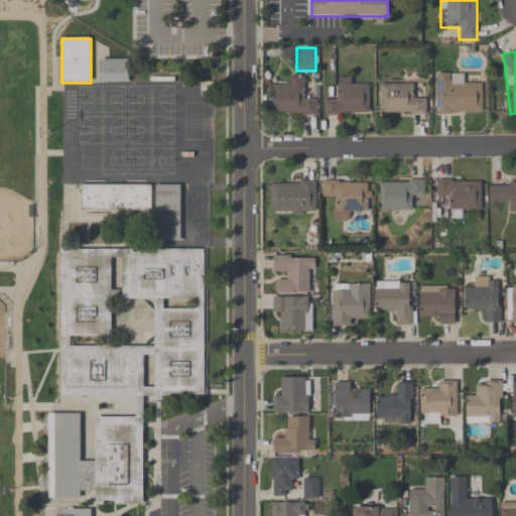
[(100,84),(128,84),(128,60),(100,60),(100,84)]
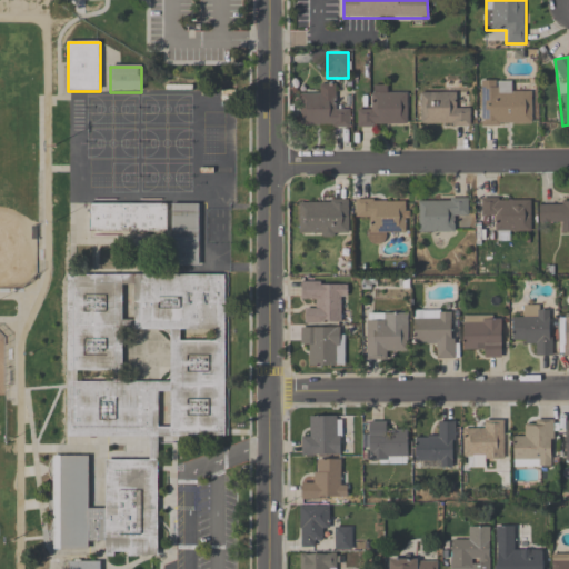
[(512,80),(481,81),(481,126),(532,126),(532,92),(513,92),(512,80)]
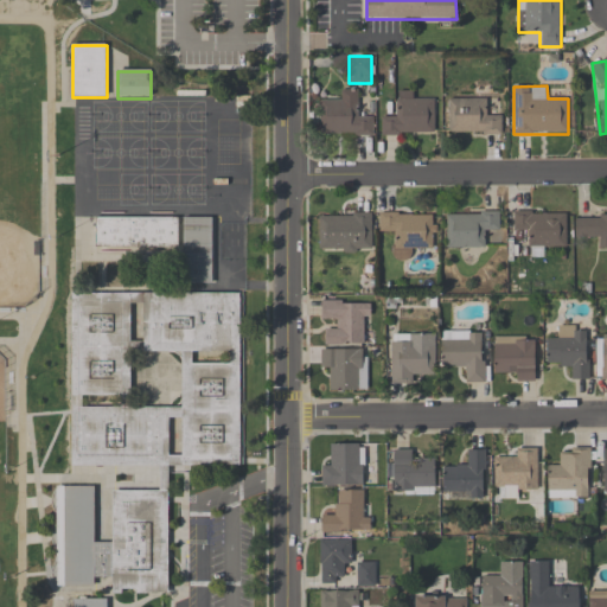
[(372,115),(358,115),(358,90),(340,90),(340,101),(320,101),(320,136),(372,136),(372,115)]
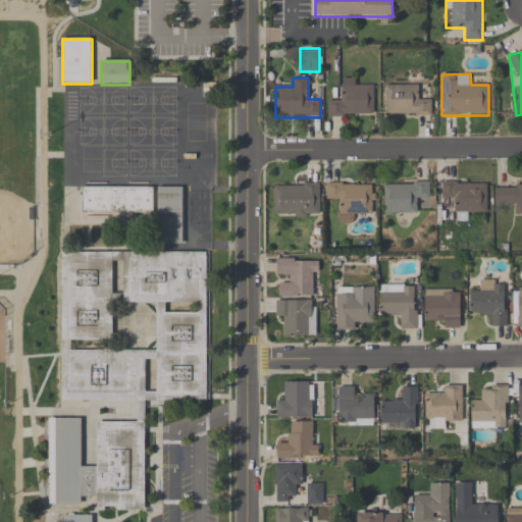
[(374,115),(373,82),(340,83),(340,99),(327,99),(328,116),(374,115)]
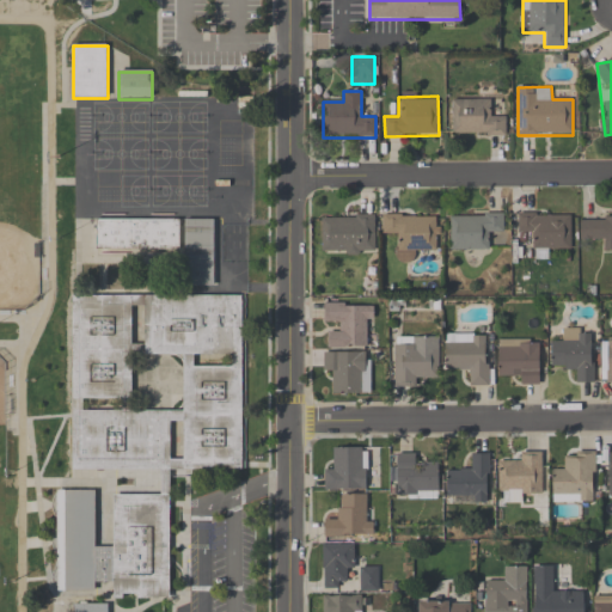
[(508,111),(495,111),(495,99),(452,99),(452,135),(508,135),(508,111)]
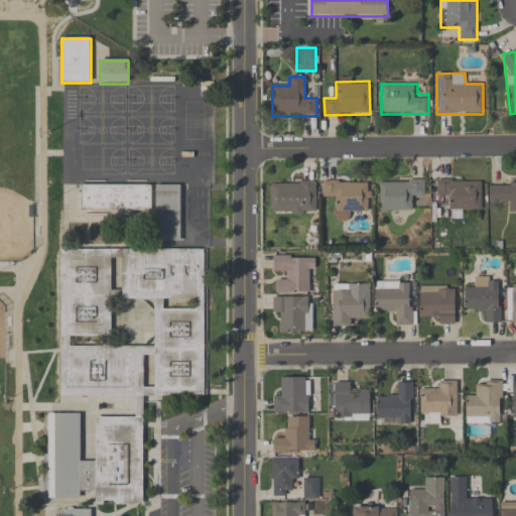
[(482,179),(437,179),(437,200),(448,200),(448,219),(462,219),(462,210),(482,210),(482,179)]
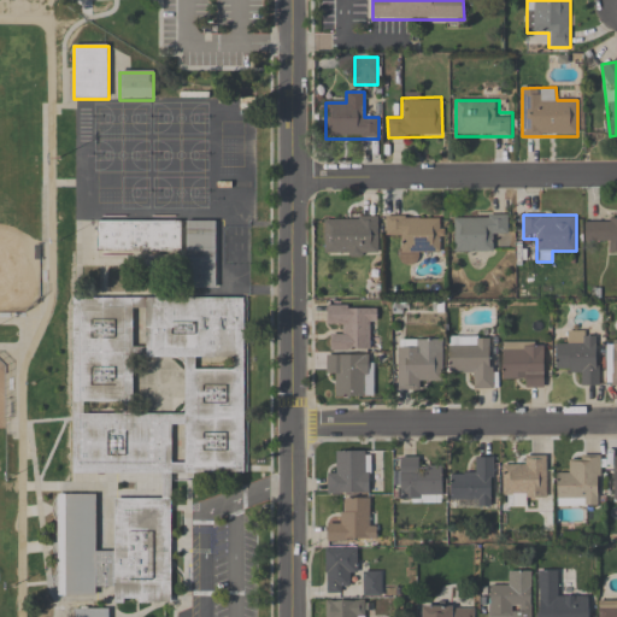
[(507,216),(454,216),(454,253),(495,253),(495,238),(507,238),(507,216)]
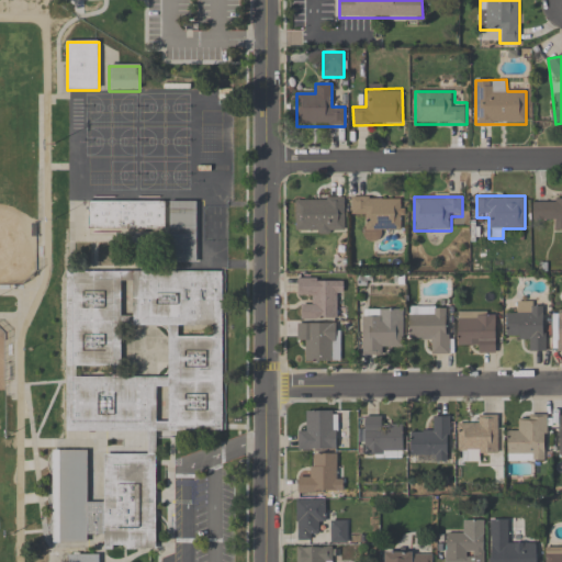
[(345,198),(295,198),(295,234),(345,234),(345,198)]
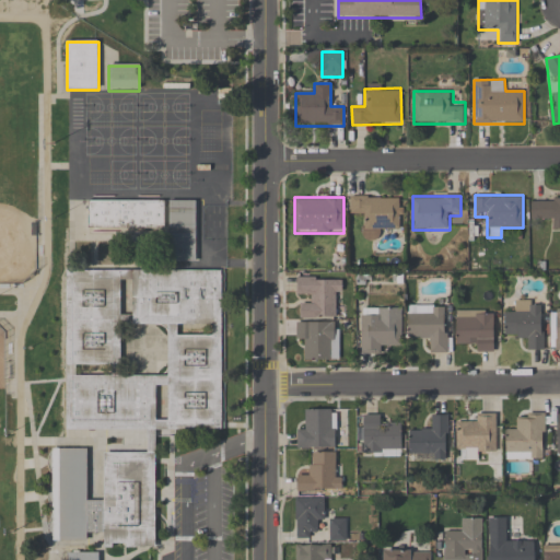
[(399,233),(399,197),(350,197),(350,218),(362,218),(362,233),(399,233)]
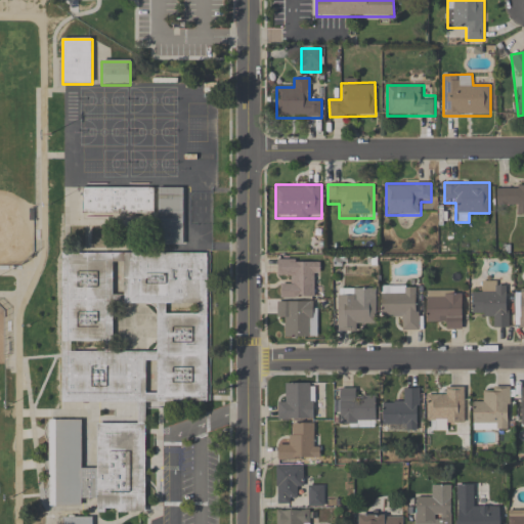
[(523,185),(497,185),(497,205),(517,205),(517,213),(523,213),(523,185)]
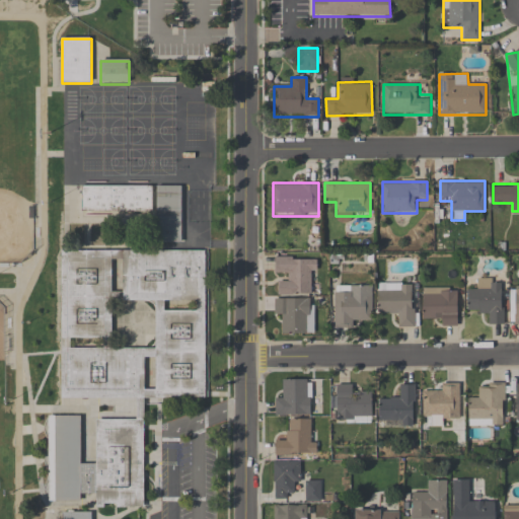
[(152,212),(152,187),(82,186),(82,212),(152,212)]
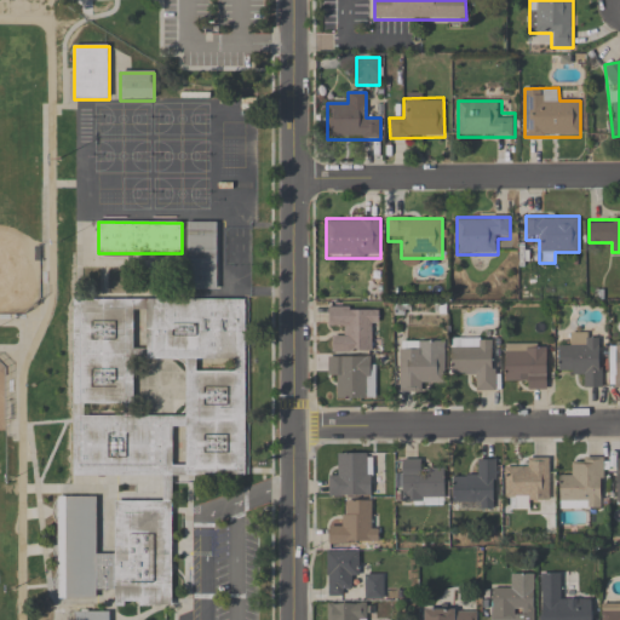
[(218,290),(218,223),(187,223),(187,290),(218,290)]
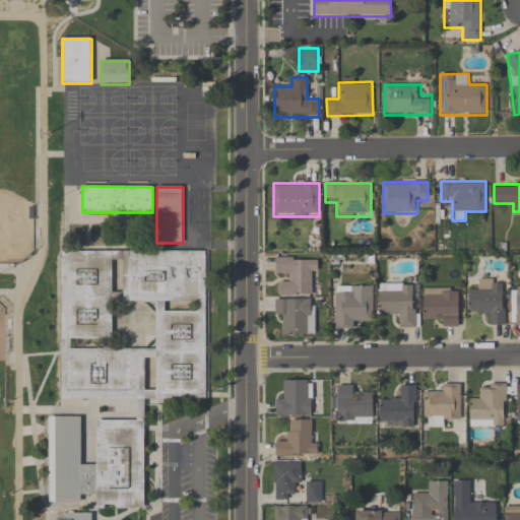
[(63,251),(61,399),(138,400),(138,420),(98,420),(98,465),(81,465),(81,417),(49,417),(48,502),(96,502),(96,507),(143,508),(144,404),(158,404),(158,399),(204,399),(206,252),(63,251)]
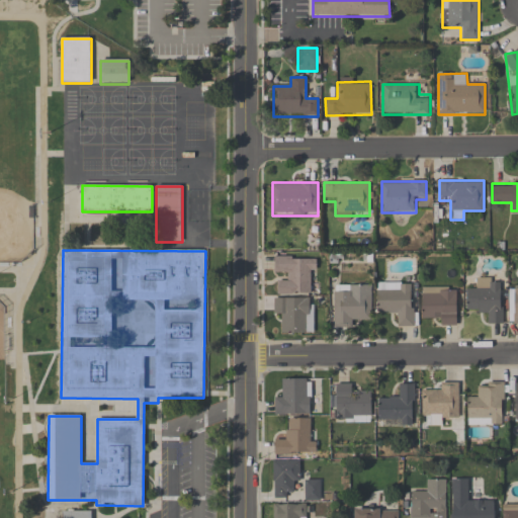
[(317,275),(317,257),(274,256),(274,277),(275,277),(275,294),(309,294),(309,275),(317,275)]
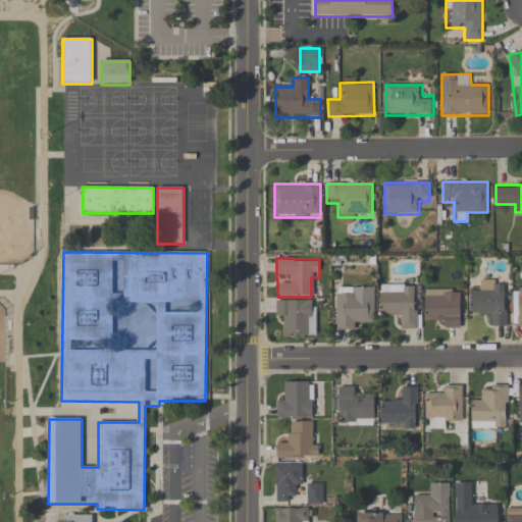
[(470,316),(489,315),(490,326),(508,326),(507,280),(480,280),(480,291),(470,292),(470,316)]
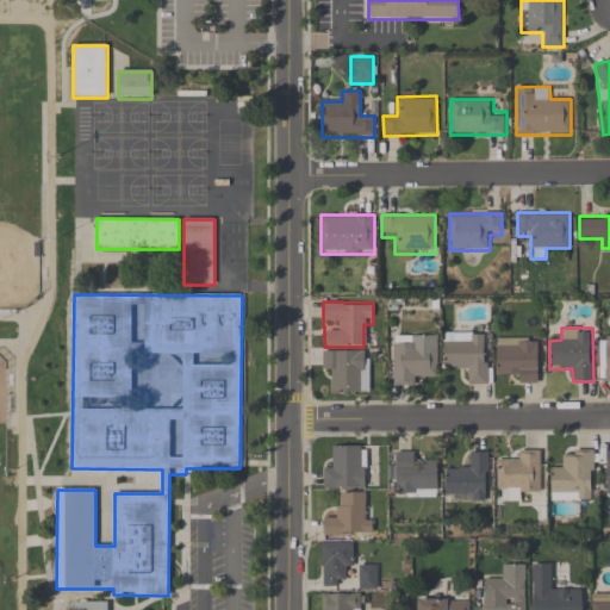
[(487,385),(487,332),(444,332),(444,372),(470,372),(468,385),(487,385)]
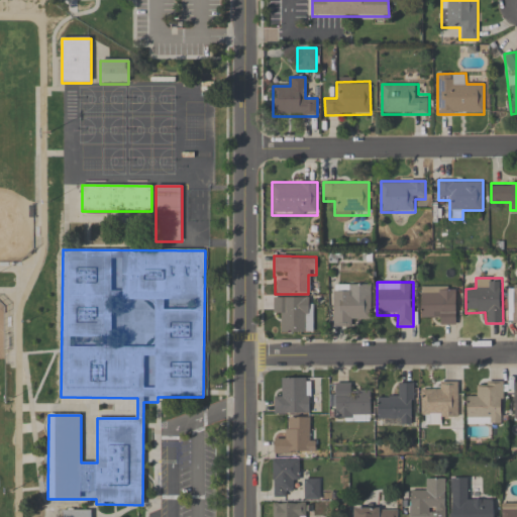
[(333,284),(333,327),(352,327),(352,317),(371,317),(371,284),(333,284)]
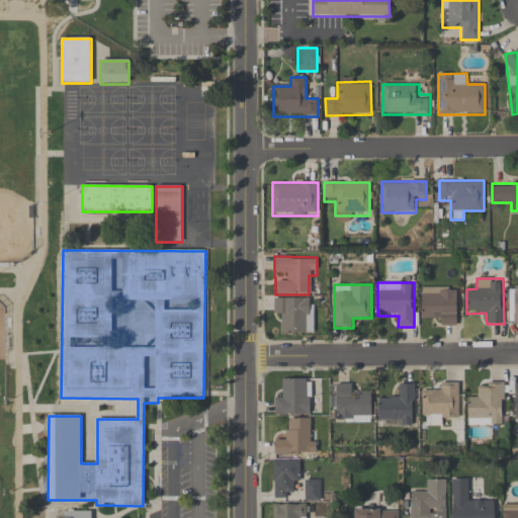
[(422,316),(439,316),(439,326),(458,326),(458,286),(422,286),(422,316)]
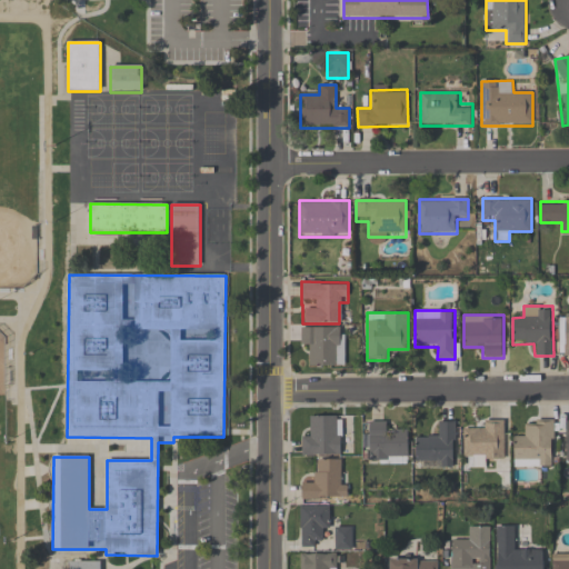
[(345,367),(345,327),(301,327),(301,347),(311,347),(311,367),(345,367)]
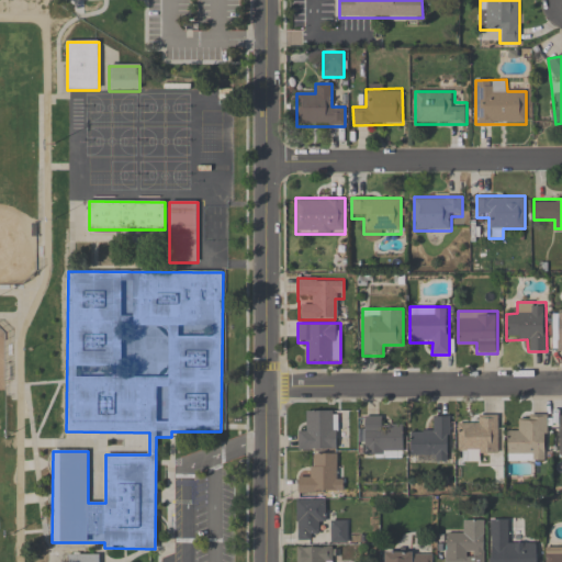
[(299,450),(338,450),(338,411),(307,411),(307,429),(299,429),(299,450)]
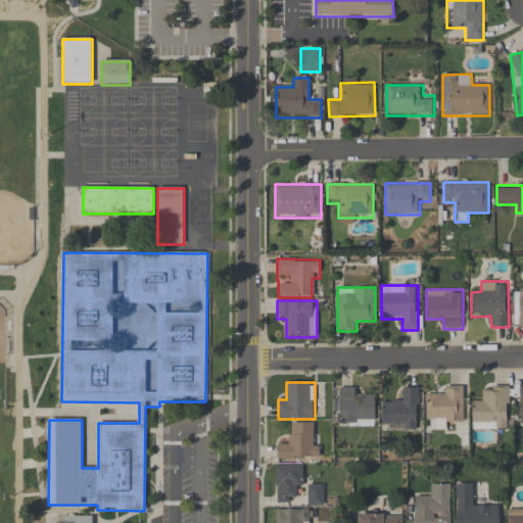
[(426,395),(426,423),(466,423),(466,386),(445,386),(445,395),(426,395)]
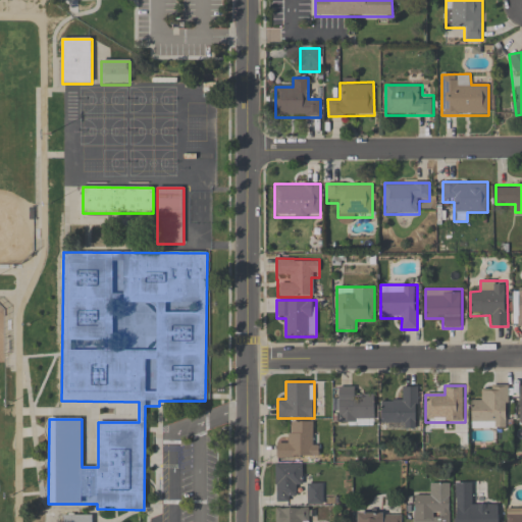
[(482,398),(471,398),(471,429),(508,429),(508,385),(482,385),(482,398)]
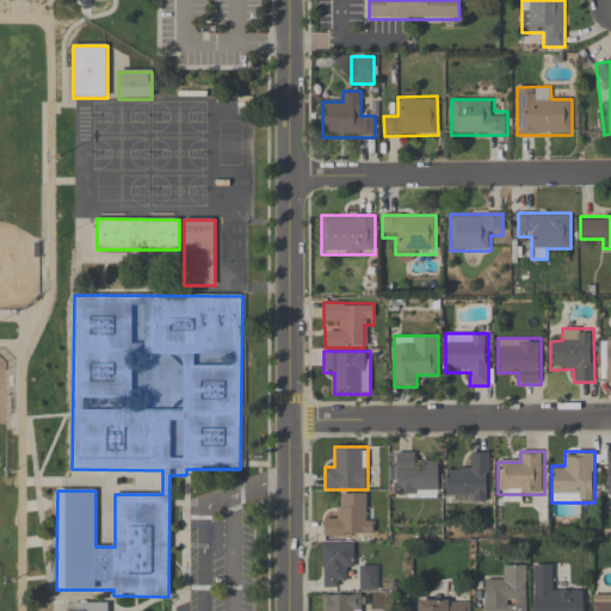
[(489,503),(489,452),(469,452),(469,468),(448,468),(446,501),(489,503)]
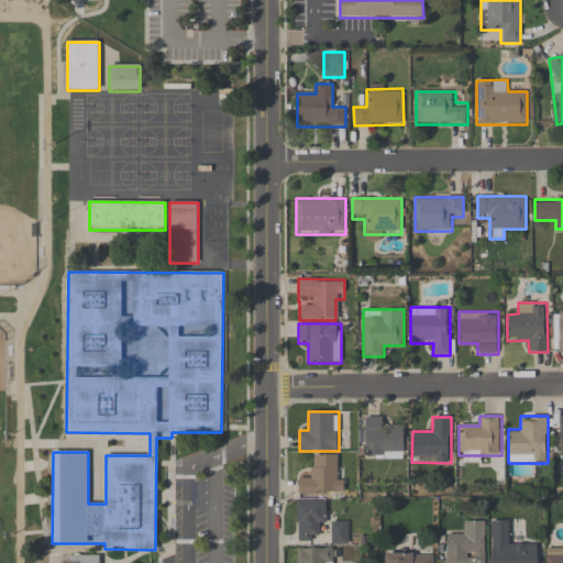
[(359,429),(359,450),(368,450),(368,460),(405,460),(405,428),(383,428),(383,418),(367,418),(367,429),(359,429)]
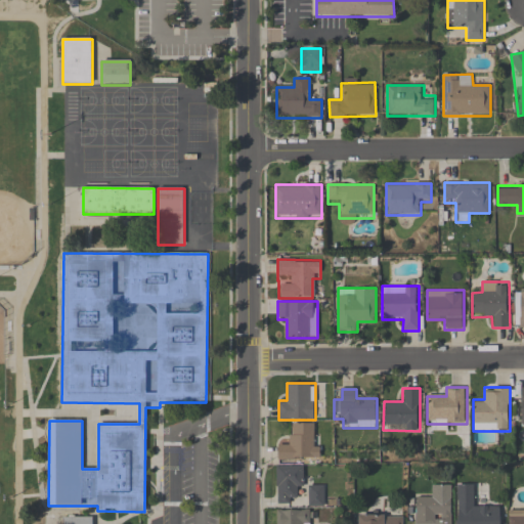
[(278,460),(319,460),(319,424),(289,424),(289,446),(278,446),(278,460)]
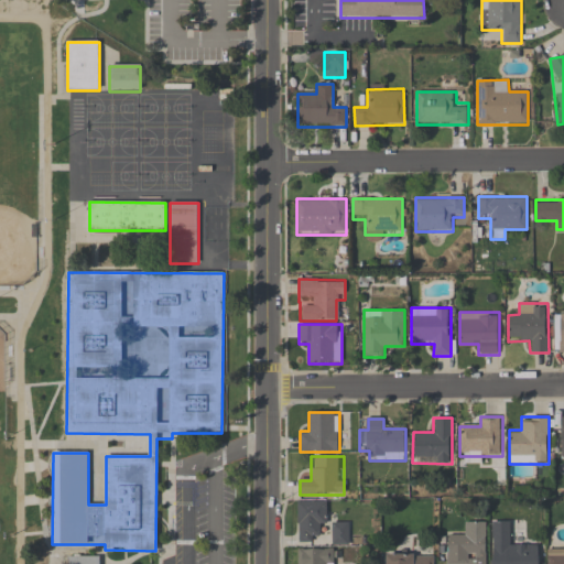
[(327,501),(297,501),(297,542),(317,542),(317,529),(327,529),(327,501)]
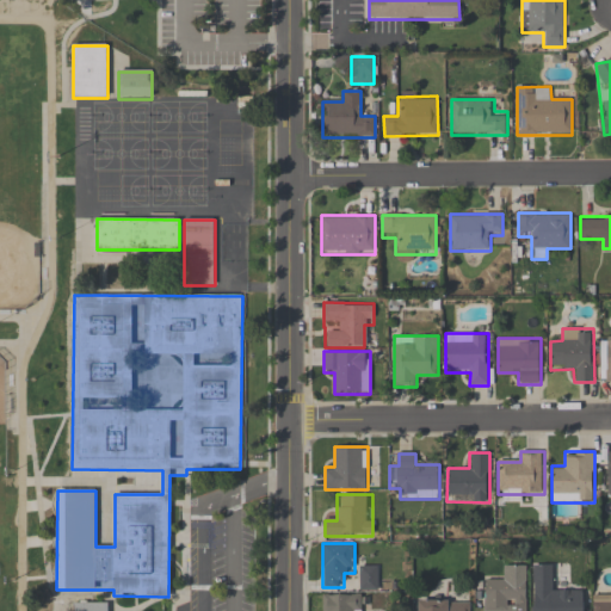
[(532,603),(547,603),(545,610),(582,610),(584,590),(556,590),(556,565),(532,565),(532,603)]
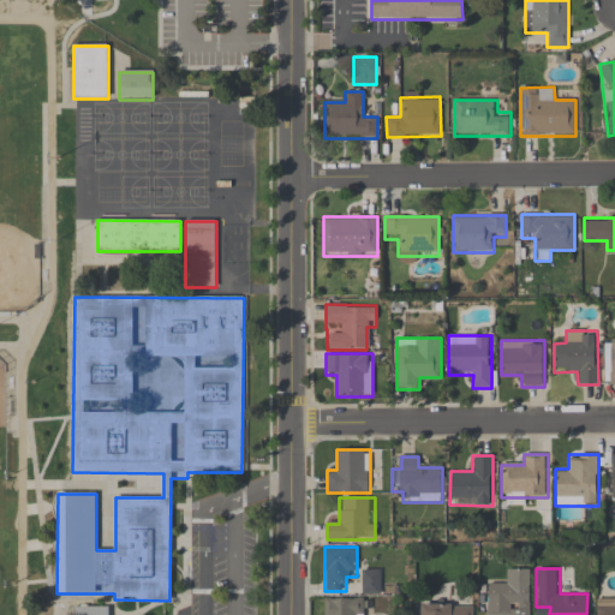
[(381,571),(363,571),(363,595),(381,595),(381,571)]
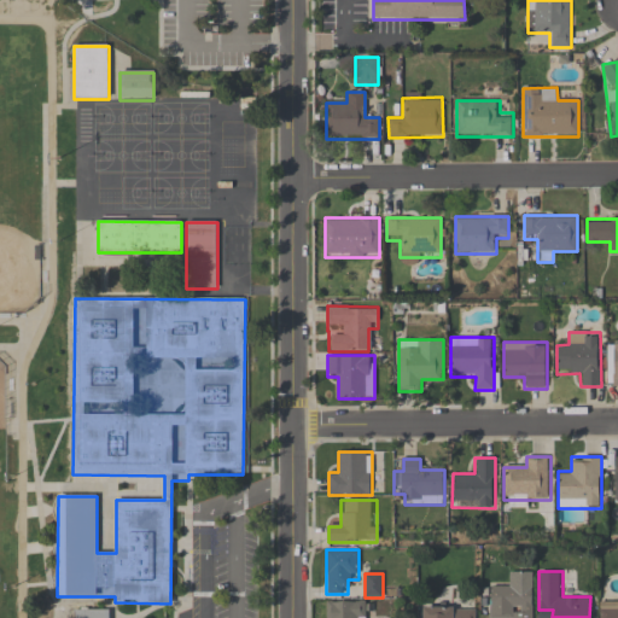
[(489,617),(532,617),(534,584),(490,584),(489,617)]
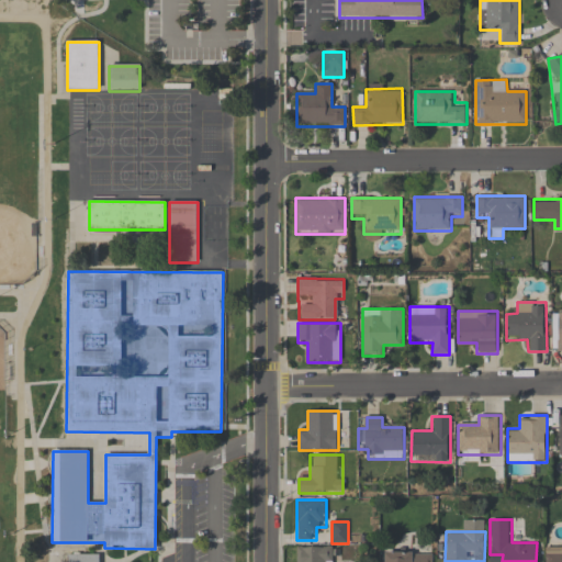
[(333,561),(333,547),(295,548),(295,561),(333,561)]
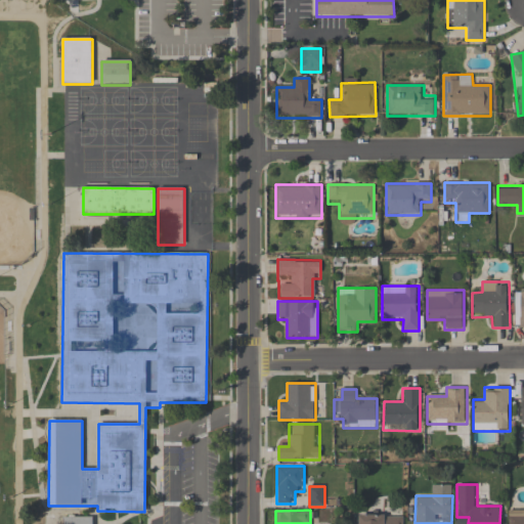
[(508,523),(523,523),(523,511),(509,512),(508,523)]
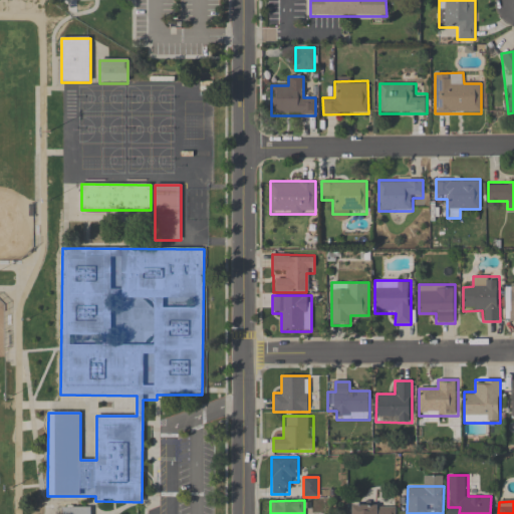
[(351,513),(395,513),(396,505),(351,505),(351,513)]
